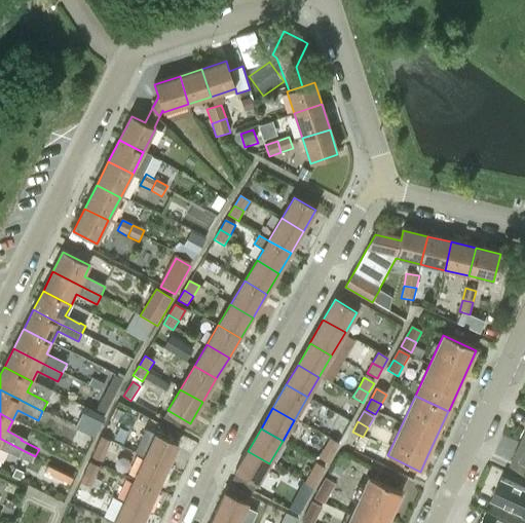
[(144,458),(167,469),(178,445),(154,435),(144,458)]
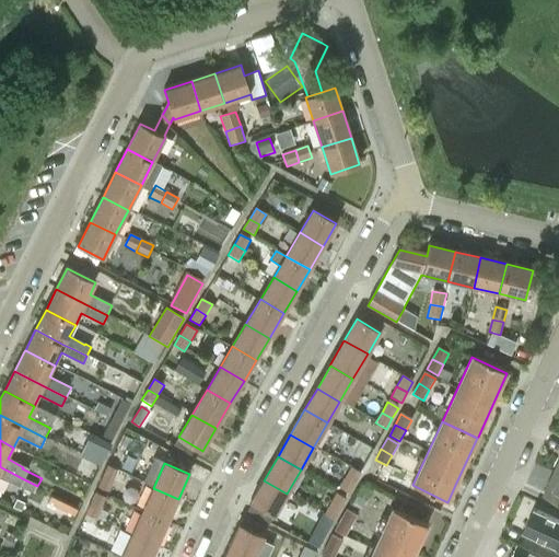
[(37,486),(24,479),(1,467),(0,466),(0,476),(34,494),(37,486)]
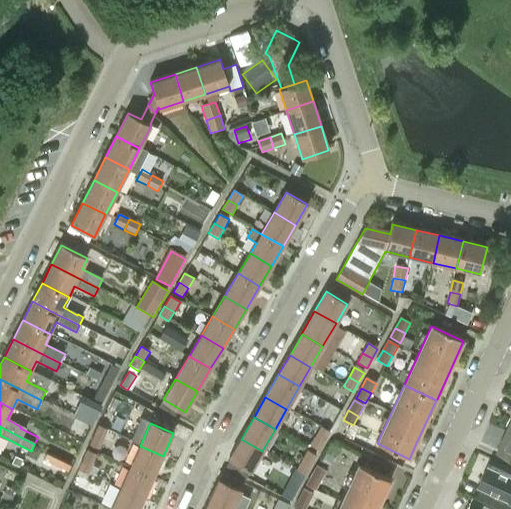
[(99,427),(94,437),(103,440),(107,430),(99,427)]
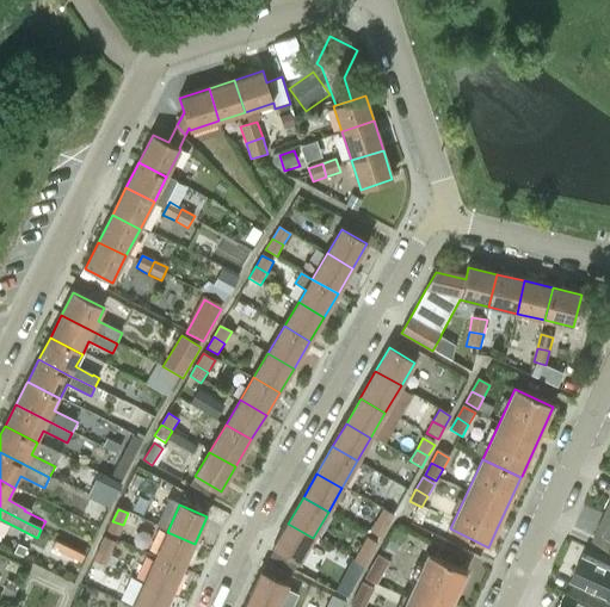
[(382,509),(376,521),(388,527),(394,516),(382,509)]
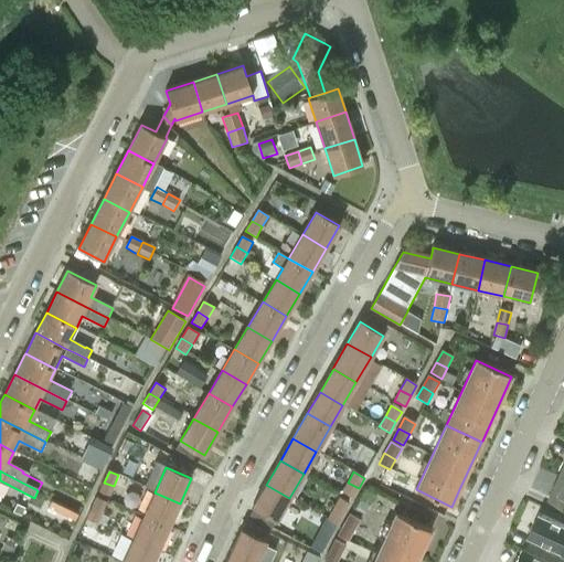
[(114,489),(126,494),(131,481),(119,476),(114,489)]
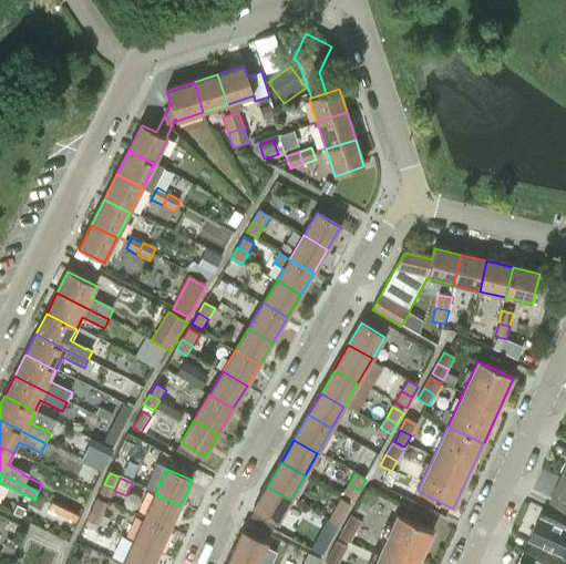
[(565,481),(563,480),(554,501),(565,506),(565,481)]
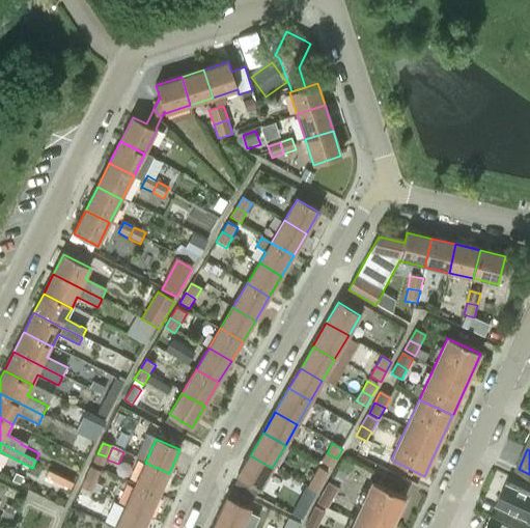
[(93,464),(103,468),(107,456),(98,453),(93,464)]
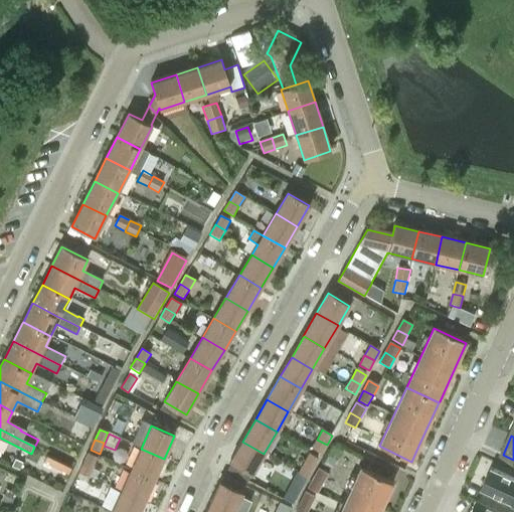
[(312,449),(322,455),(327,445),(317,440),(312,449)]
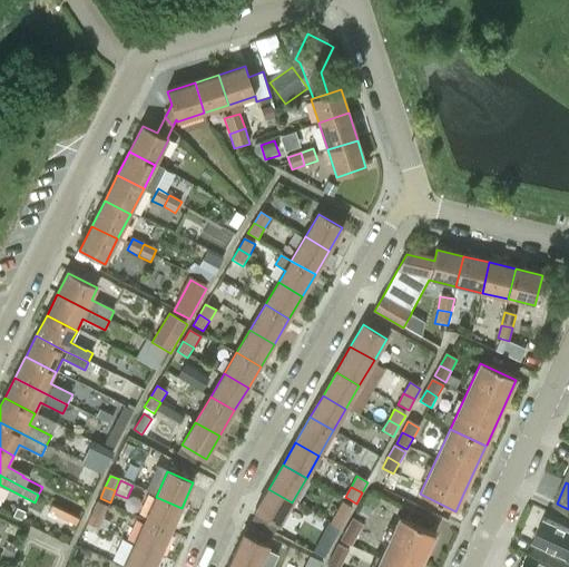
[(292,502),(268,489),(255,511),(262,515),(257,524),(274,534),(292,502)]
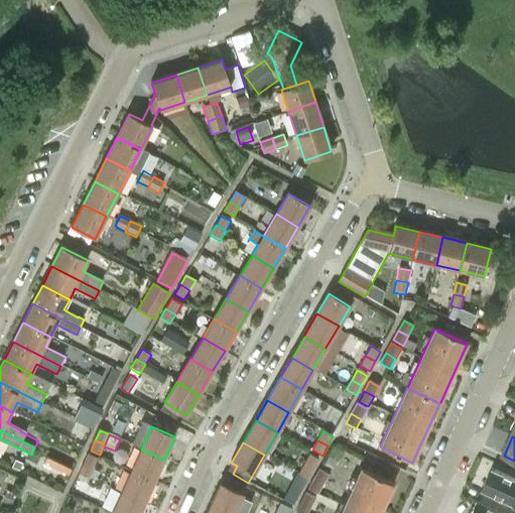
[(336,447),(330,457),(338,462),(344,453),(336,447)]
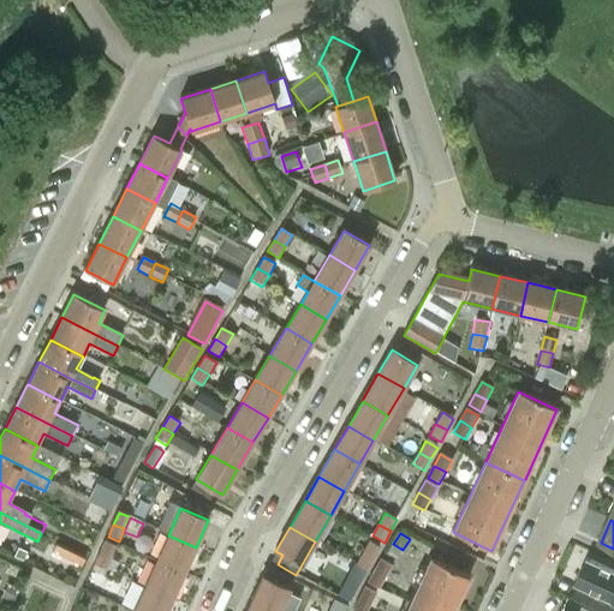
[(196,547),(168,535),(156,562),(183,575),(196,547)]
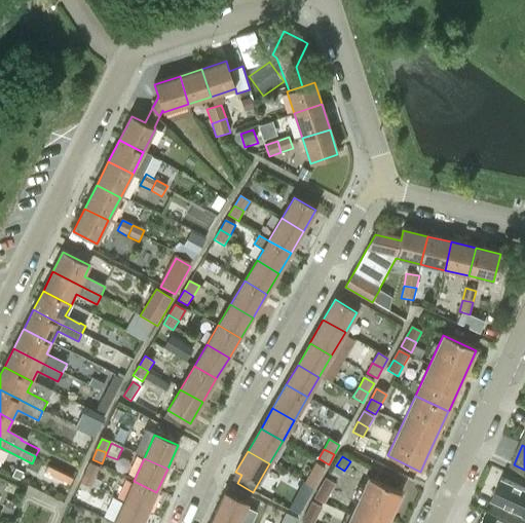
[(315,463),(310,473),(321,478),(325,469),(315,463)]
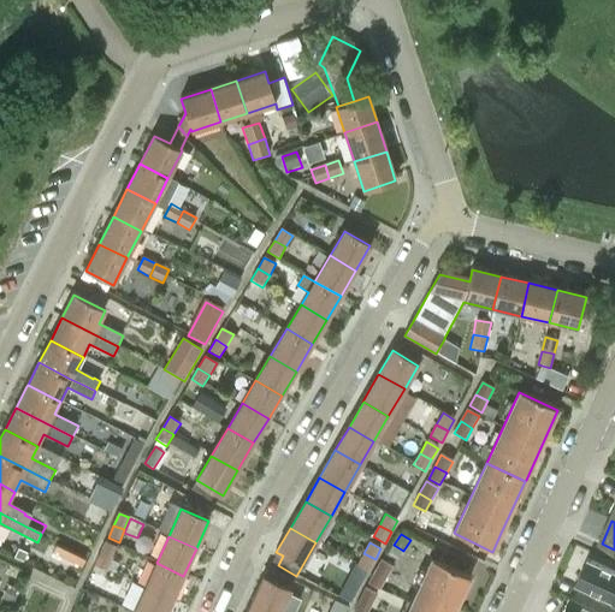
[(52,554),(82,569),(87,558),(58,544),(52,554)]
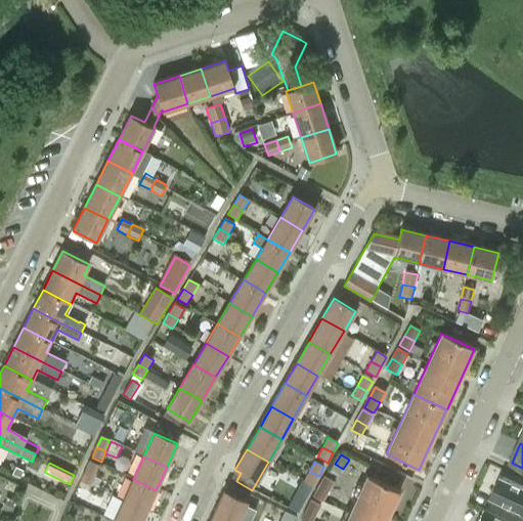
[(90,463),(86,473),(94,476),(98,467),(90,463)]
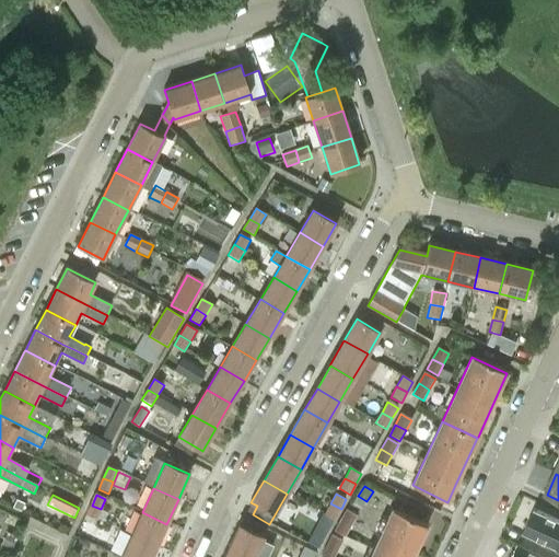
[(351,506),(361,511),(367,501),(358,496),(351,506)]
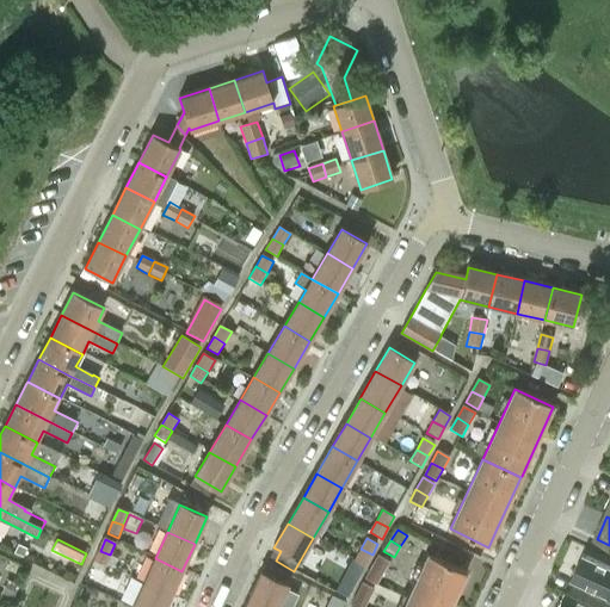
[(355,561),(367,565),(373,555),(361,549),(355,561)]
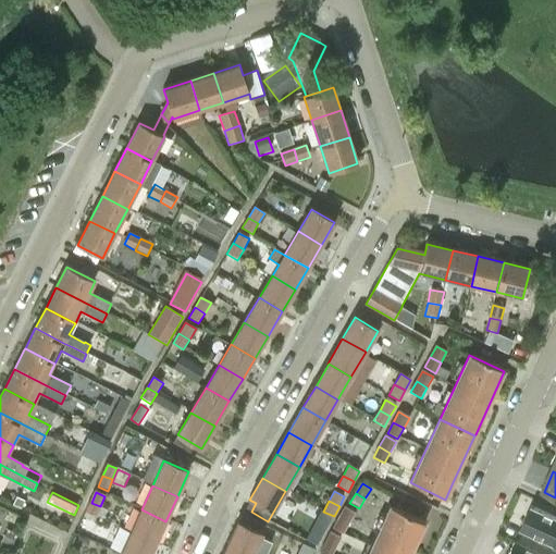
[(96,517),(100,507),(100,506),(91,503),(87,513),(96,517)]
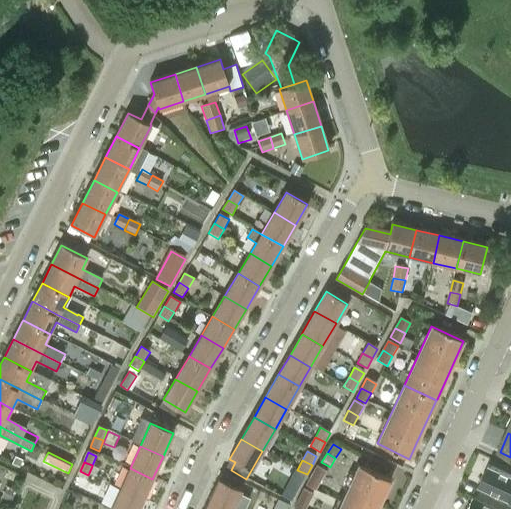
[(377,508),(391,481),(358,465),(337,508),(377,508)]
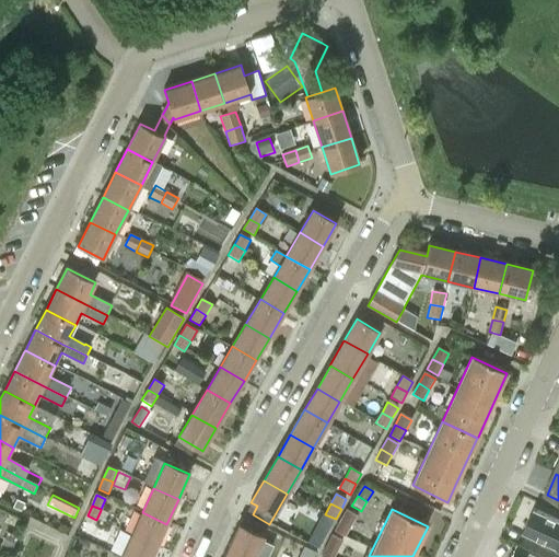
[(351,526),(357,515),(346,510),(340,521),(351,526)]
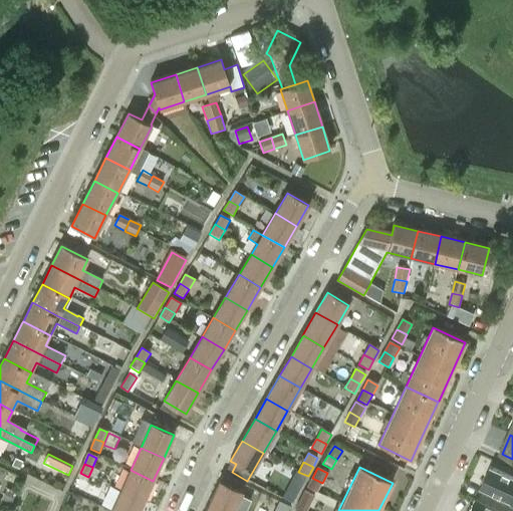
[(512,479),(493,469),(483,490),(512,503),(512,479)]
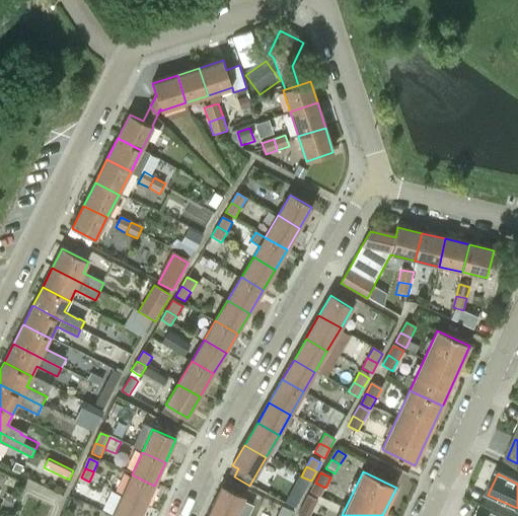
[(154,486),(132,474),(122,496),(145,506),(154,486)]
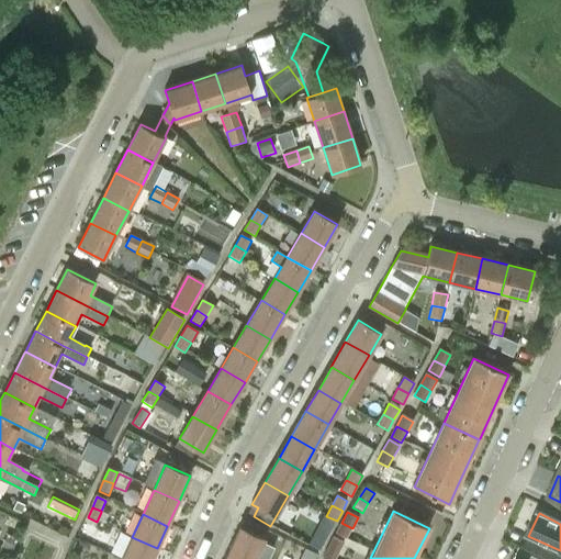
[(336,534),(346,539),(352,528),(341,523),(336,534)]
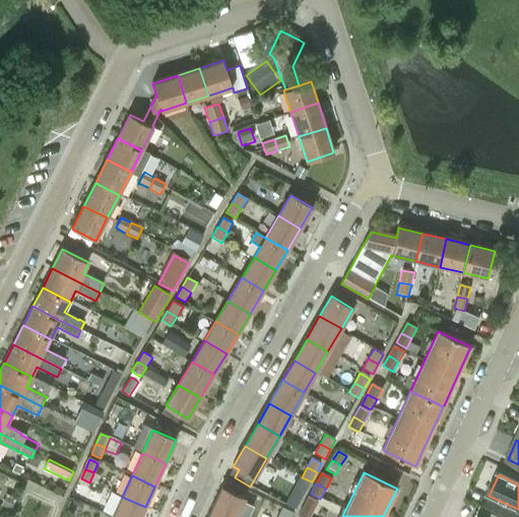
[(211,511),(224,516),(236,516),(245,499),(221,488),(211,511)]
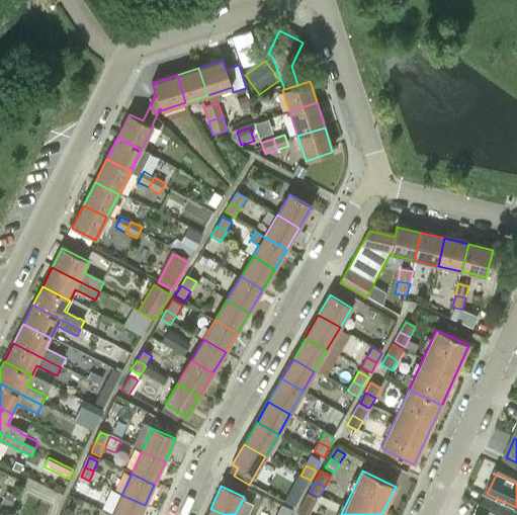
[(141,514),(145,505),(121,495),(112,514),(141,514)]
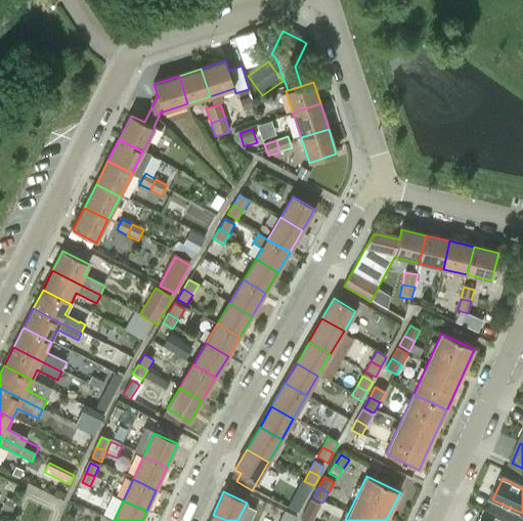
[(316,516),(320,506),(310,501),(305,511),(316,516)]
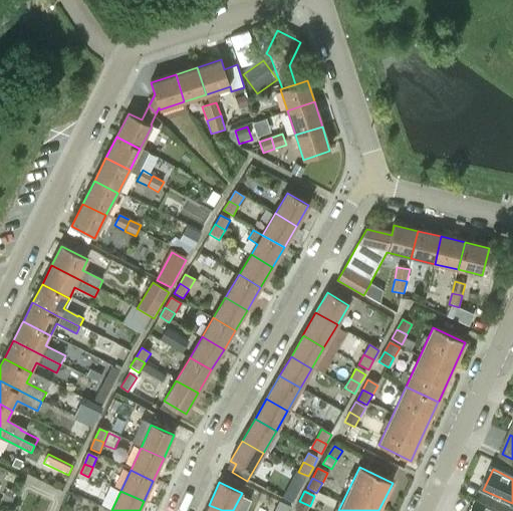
[(500,510),(477,500),(472,510),(500,510)]
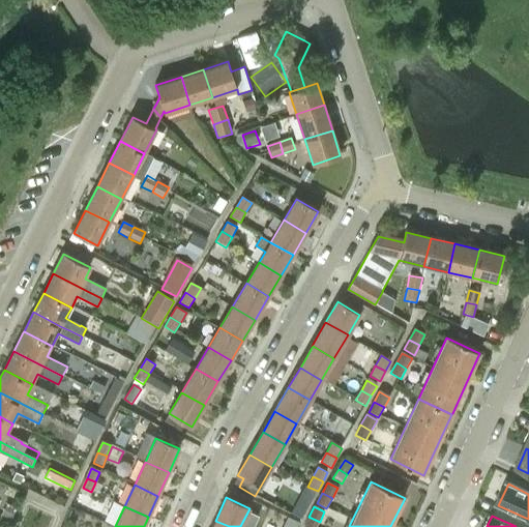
[(318,526),(320,522),(309,517),(304,526),(318,526)]
